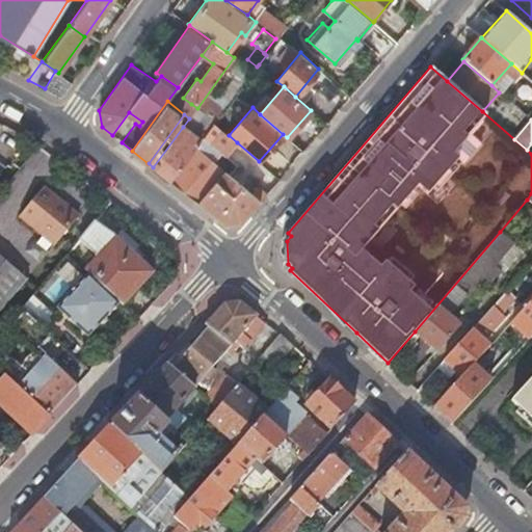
[(214,123),(204,136),(227,156),(237,142),(229,135),(214,123)]
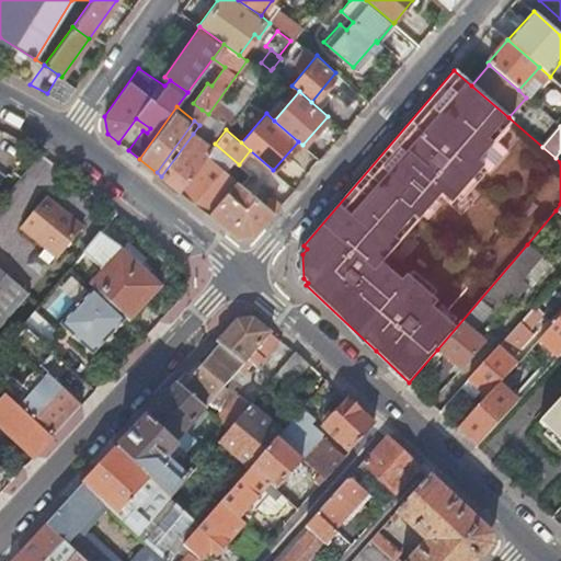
[(193,134),(161,176),(162,176),(180,191),(207,155),(212,148),(193,134)]
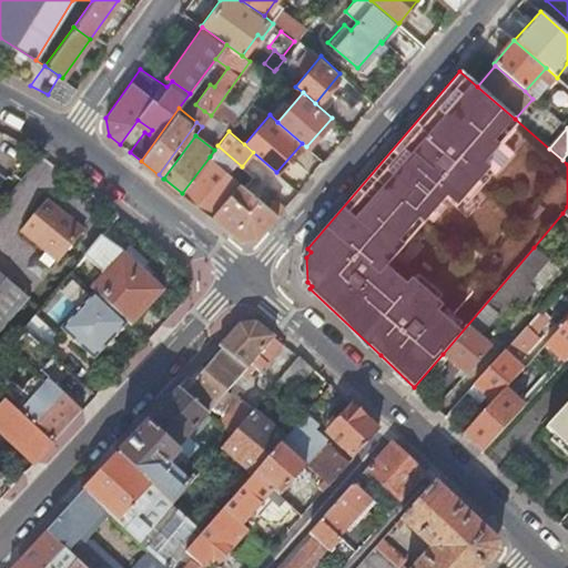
[(210,156),(182,193),(240,239),(259,237),(279,214),(270,206),(210,156)]
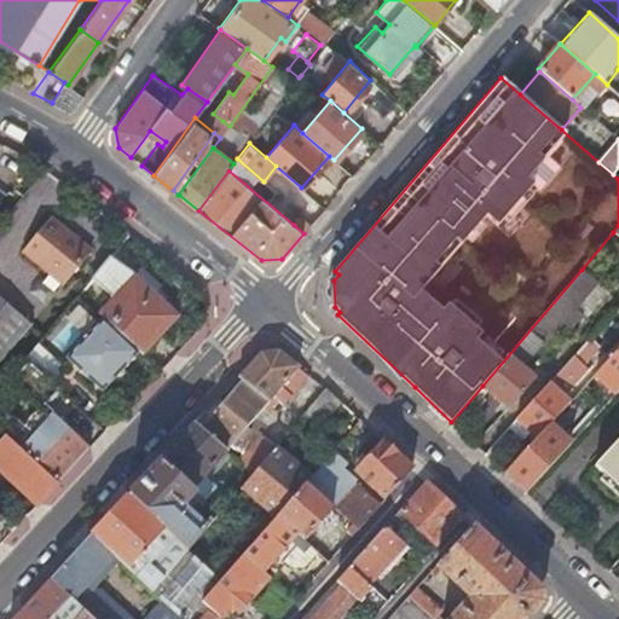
[(294,225),(304,233),(310,226),(311,226),(301,218),(294,225)]
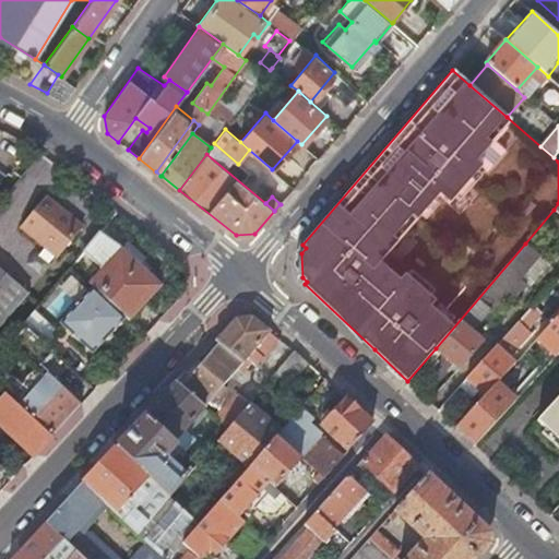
[(21,230),(58,260),(82,229),(45,200),(21,230)]
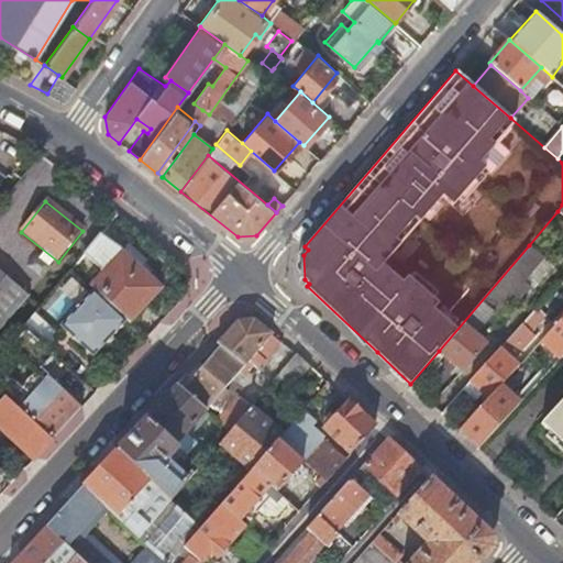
[(161,288),(102,232),(86,253),(106,271),(91,287),(92,289),(125,319),(129,322),(161,288)]
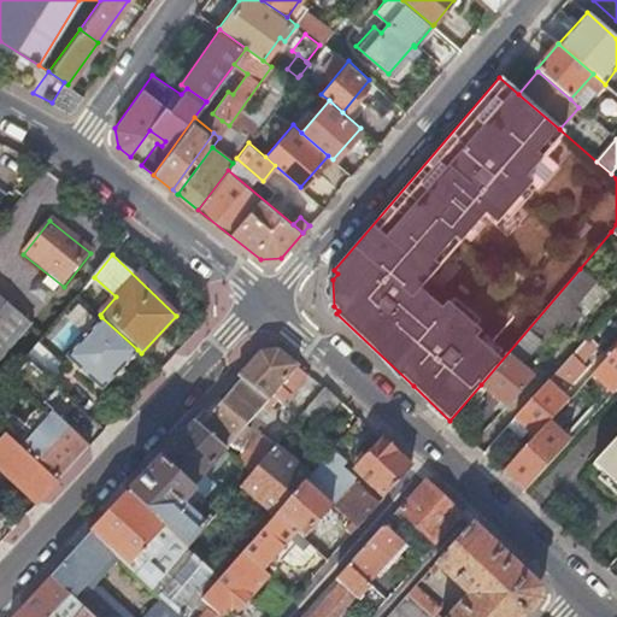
[(593,280),(580,269),(481,385),(505,406),(530,376),(519,368),(556,324),(563,331),(579,312),(571,306),(593,280)]
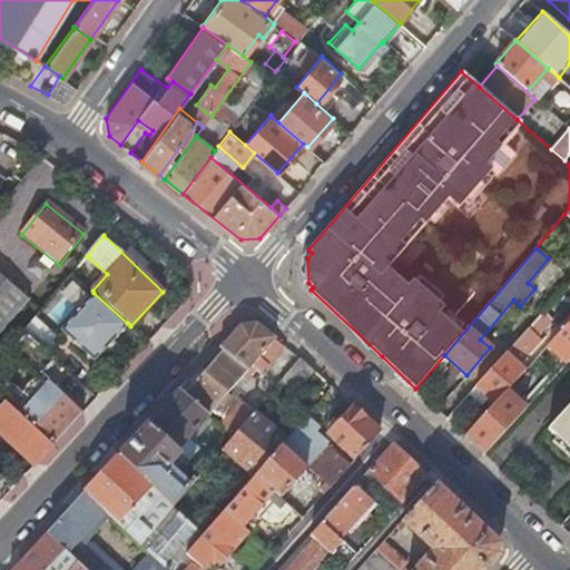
[(0,277),(0,322),(22,296),(0,277)]
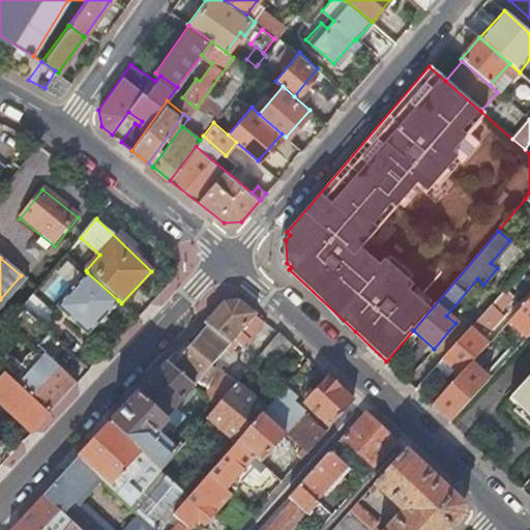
[(87,333),(118,300),(87,272),(58,305),(87,333)]
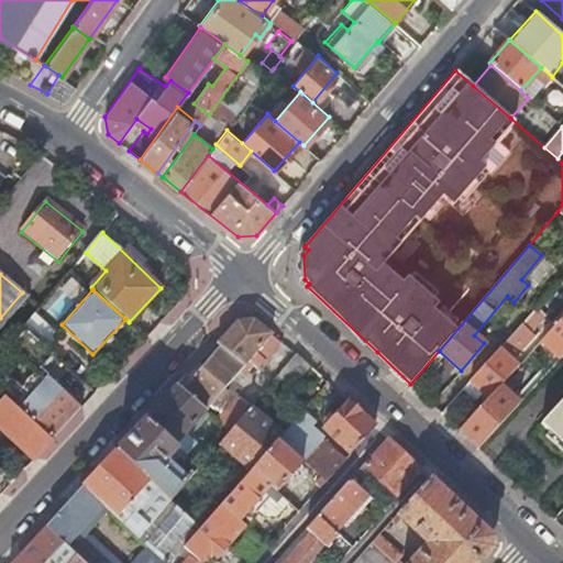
[(499,349),(507,355),(545,315),(538,307),(499,349)]
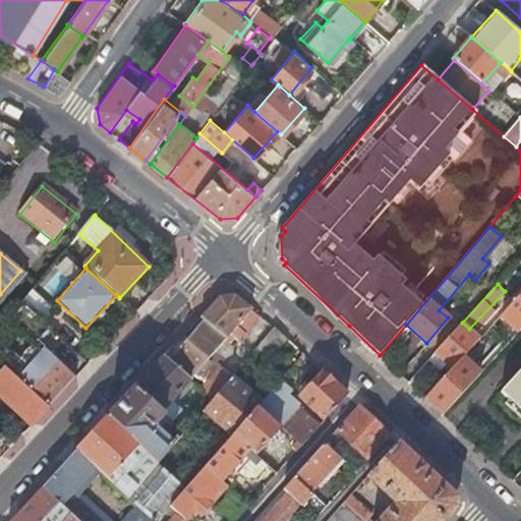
[(22,302),(41,319),(51,307),(33,290),(22,302)]
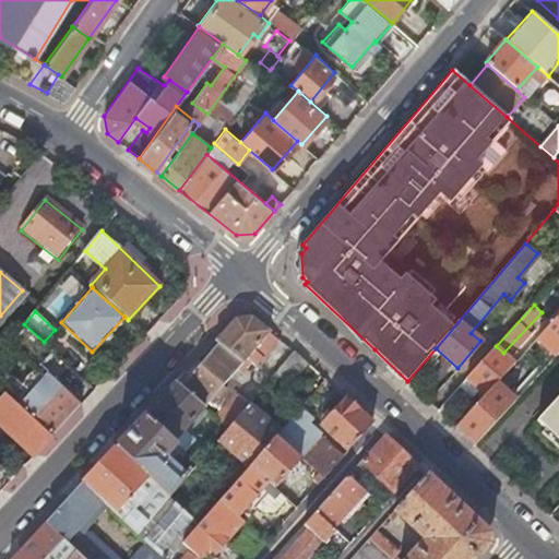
[(557,355),(558,353),(558,313),(538,337),(557,355)]
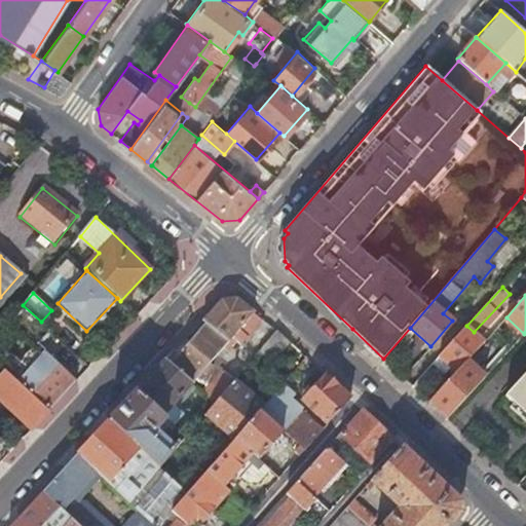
[(207,323),(171,364),(193,384),(193,383),(227,345),(231,349),(236,343),(232,339),(246,324),(254,331),(264,320),(249,307),(238,299),(222,300),(203,321),(207,323)]
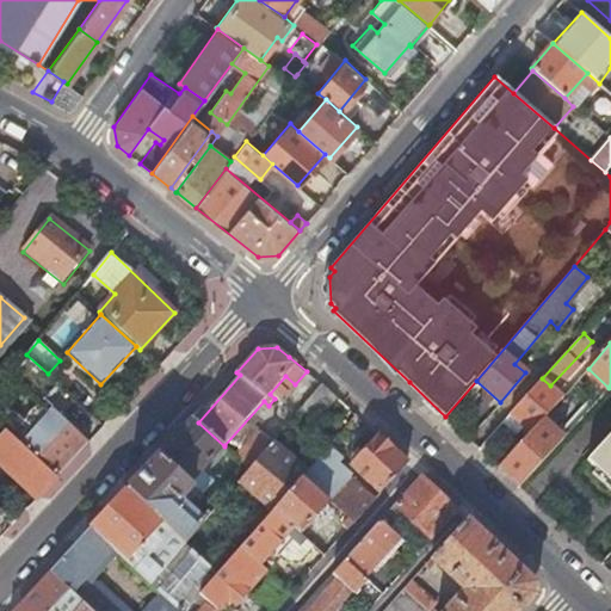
[(56,476),(88,440),(51,406),(47,412),(39,405),(59,384),(26,355),(0,384),(0,425),(10,434),(19,443),(56,476)]
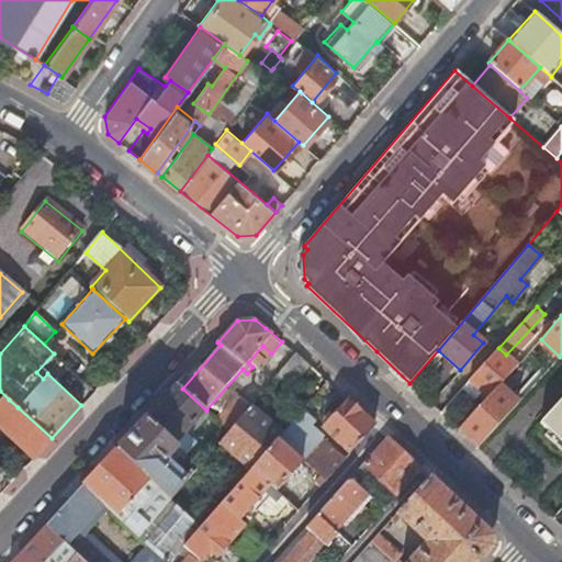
[(489,396),(498,385),(517,364),(506,355),(498,348),(470,380),(489,396)]
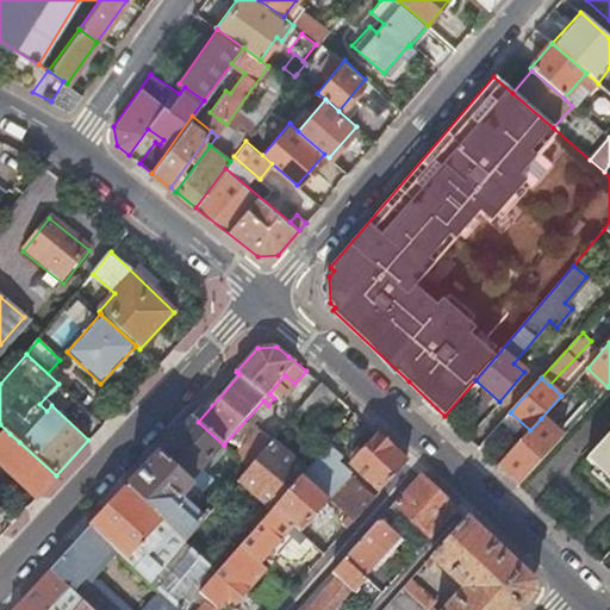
[(316,419),(336,397),(323,385),(322,383),(300,406),(316,419)]
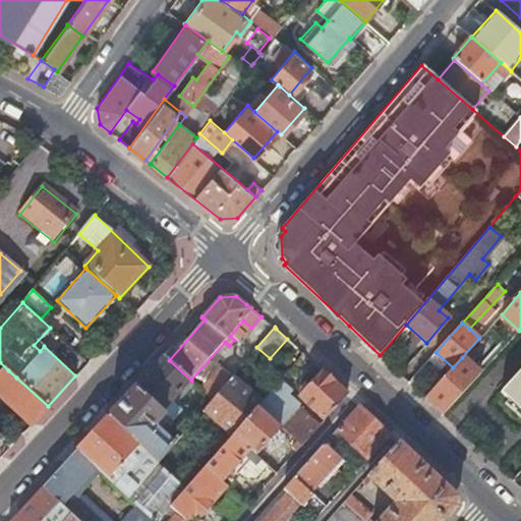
[(165,356),(136,387),(166,415),(171,419),(174,415),(171,412),(178,404),(174,401),(188,385),(192,388),(196,384),(191,380),(191,381),(169,360),(165,356)]
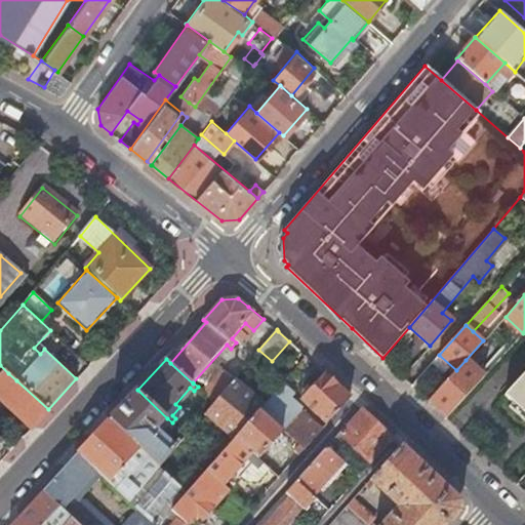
[(446,417),(484,376),(466,360),(456,370),(428,401),(446,417)]
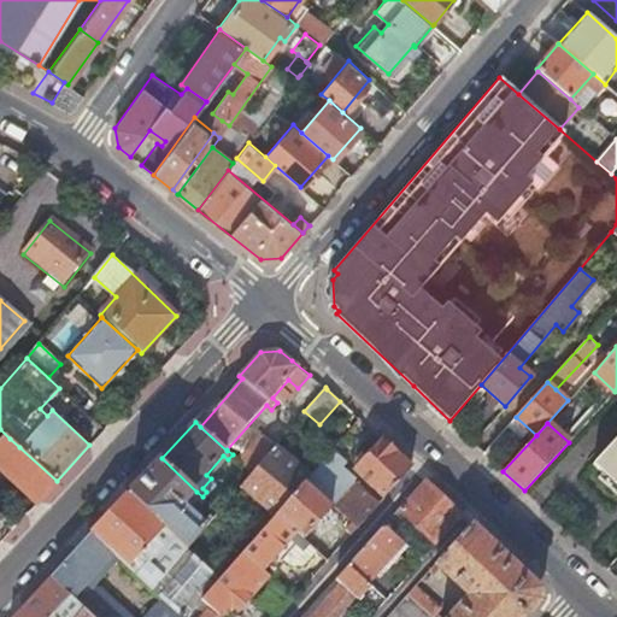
[(616,436),(592,463),(616,486),(616,436)]
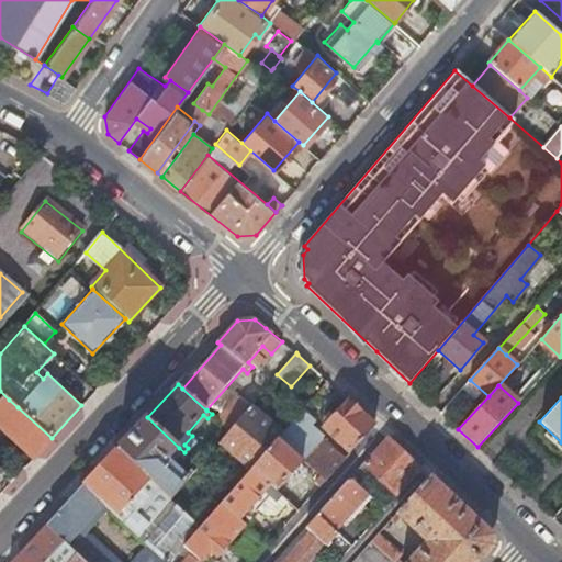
[(0,423),(35,454),(52,438),(18,407),(9,400),(0,409),(0,423)]
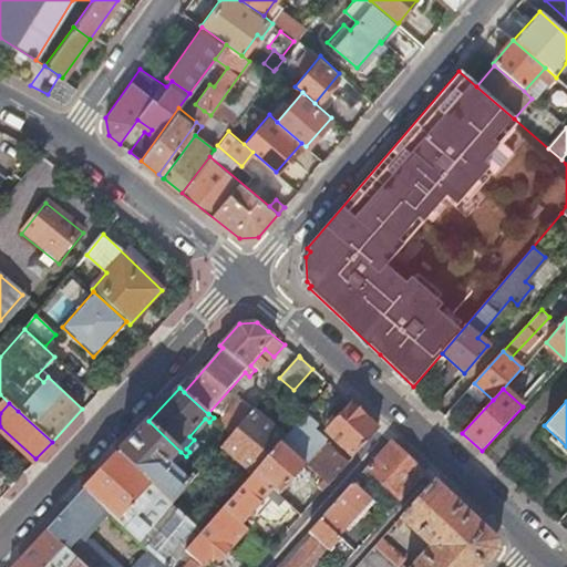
[(353,457),(378,430),(351,405),(327,433),(353,457)]
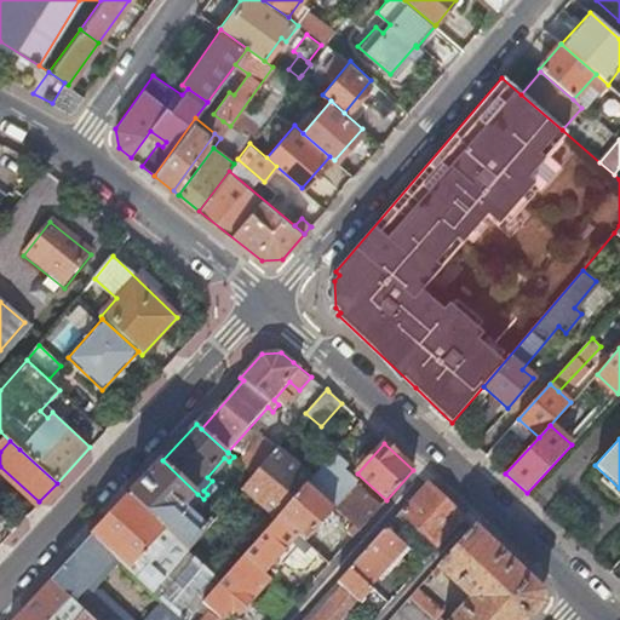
[(306,483),(311,477),(276,447),(242,487),(277,517),(306,483)]
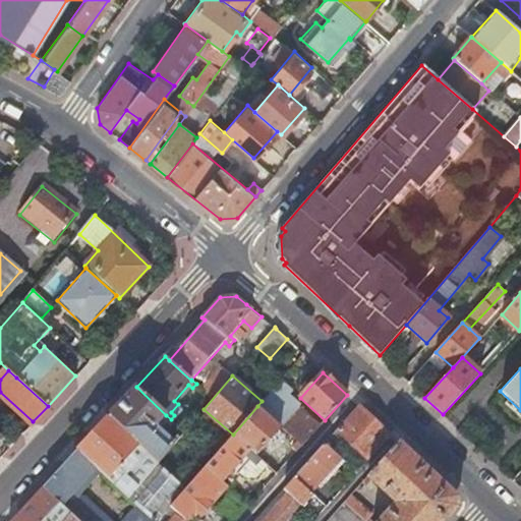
[(109,416),(159,462),(173,446),(157,430),(153,432),(149,436),(145,431),(143,425),(148,421),(151,422),(152,421),(156,424),(166,415),(136,387),(109,416)]
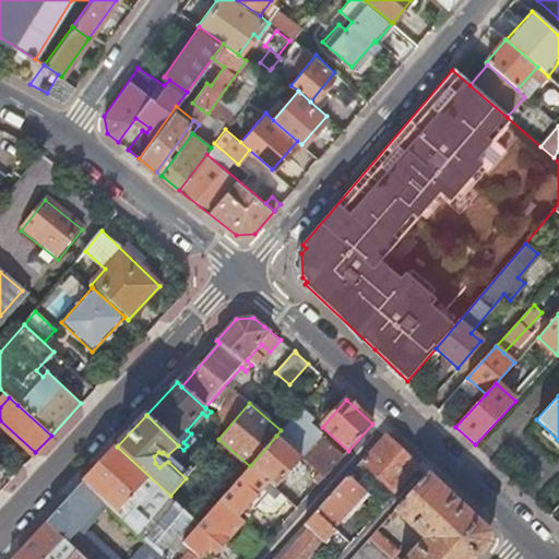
[(395,492),(419,467),(384,435),(360,461),(395,492)]
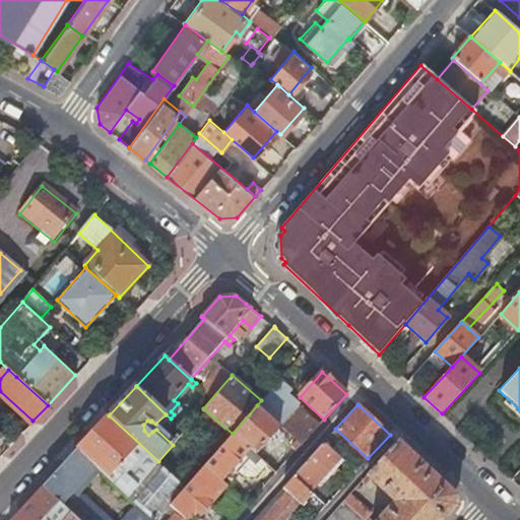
[(255,453),(280,426),(257,405),(233,434),(255,453)]
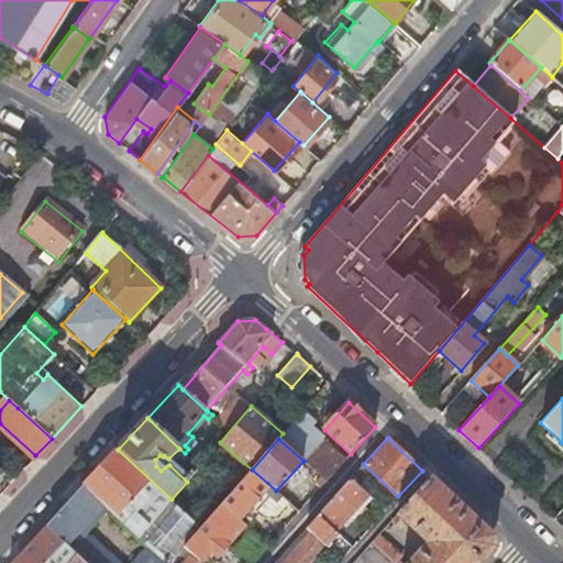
[(324,478),(327,481),(346,460),(323,439),(304,461),(321,476),(324,478)]
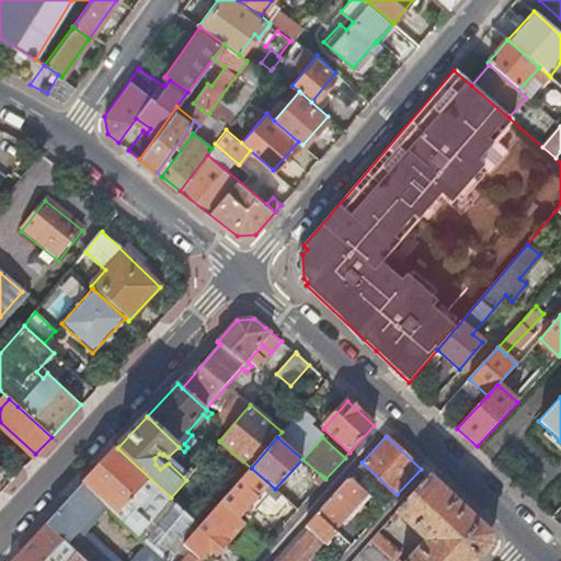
[(152,549),(164,560),(169,560),(184,545),(201,525),(171,497),(117,448),(83,484),(103,502),(137,535),(152,549)]
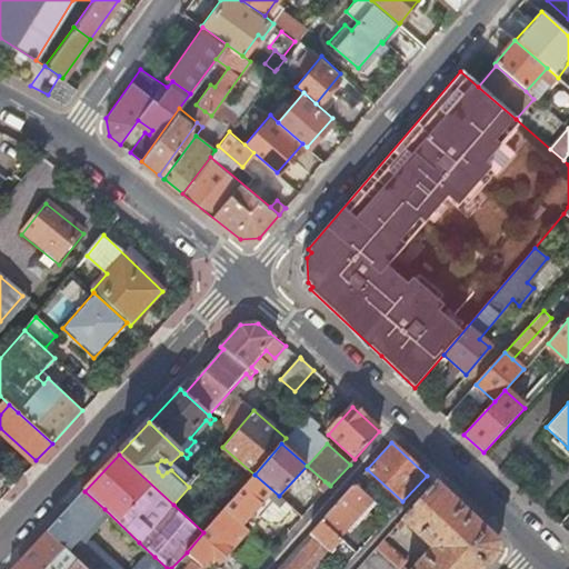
[(279,496),(255,475),(223,509),(249,531),(253,536),(260,528),(256,525),(262,516),(270,522),(282,521),(293,508),(279,496)]
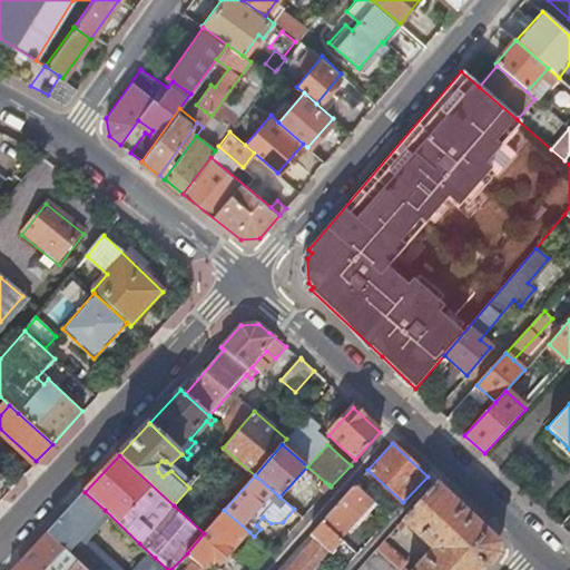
[(325,493),(331,487),(328,484),(325,482),(320,489),(325,493)]
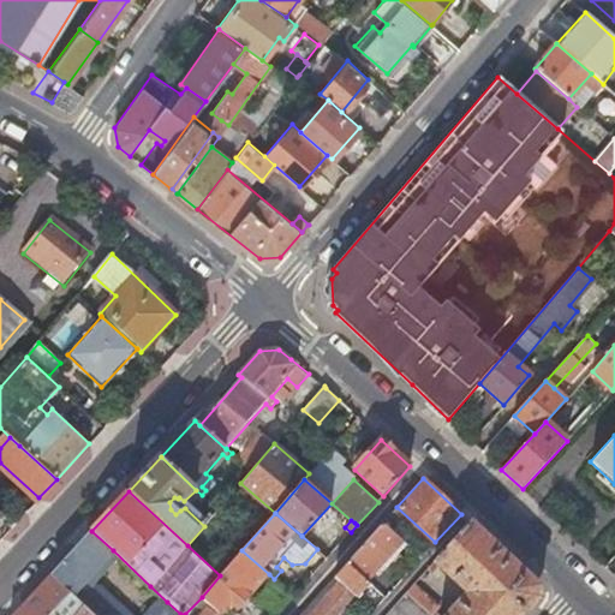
[(536,602),(536,584),(470,521),(429,567),(434,571),(439,566),(461,587),(464,586),(470,585),(472,587),(473,595),(471,598),(464,598),(447,614),(443,614),(524,614),(536,602)]
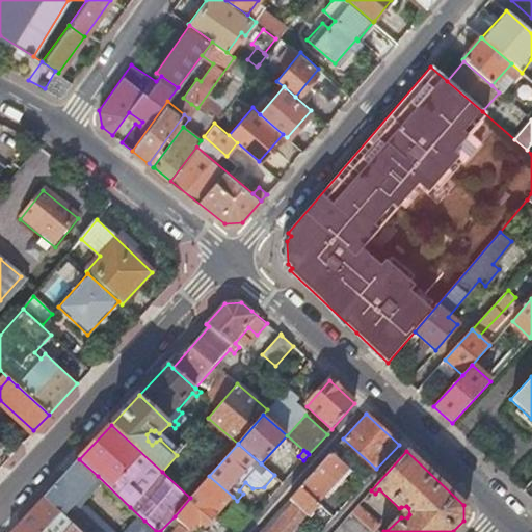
[(321,497),(348,467),(331,452),(300,487),(319,504),(334,516),(338,511),(321,497)]
